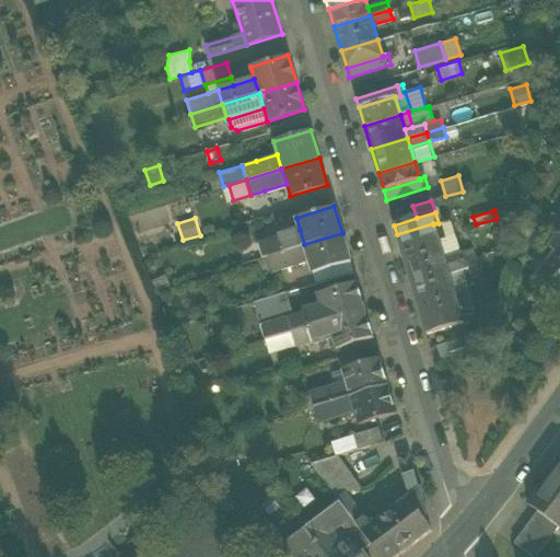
[(433,224),(439,241),(455,236),(450,219),(439,223),(433,224)]
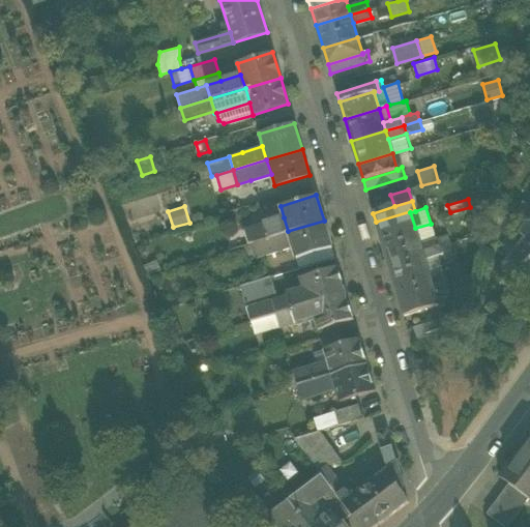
[(415,228),(410,212),(410,211),(376,222),(381,239),(415,228)]
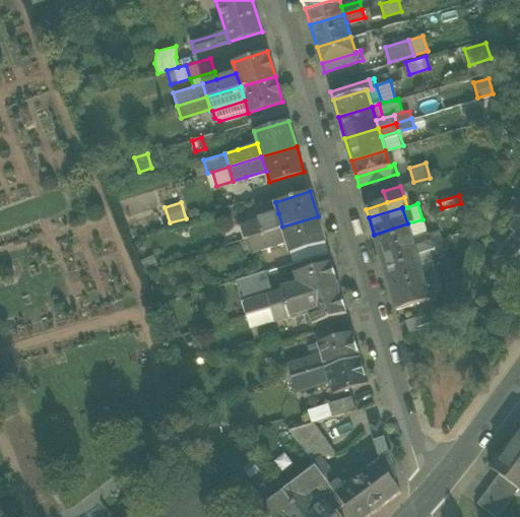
[(278,213),(259,219),(263,233),(282,227),(278,213)]
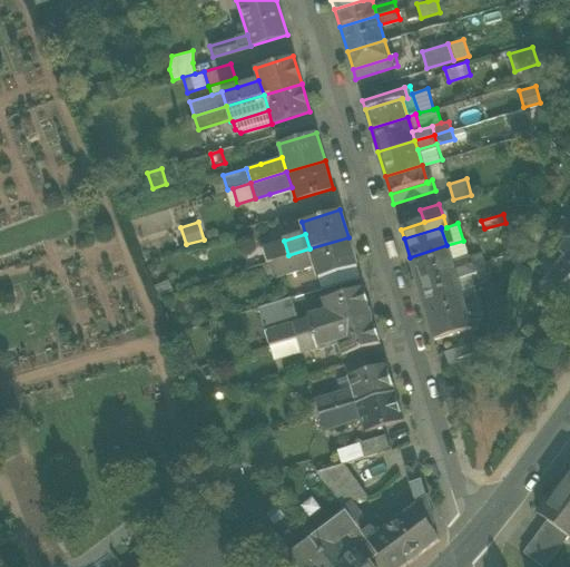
[(349,237),(310,248),(315,264),(318,276),(356,265),(349,237)]
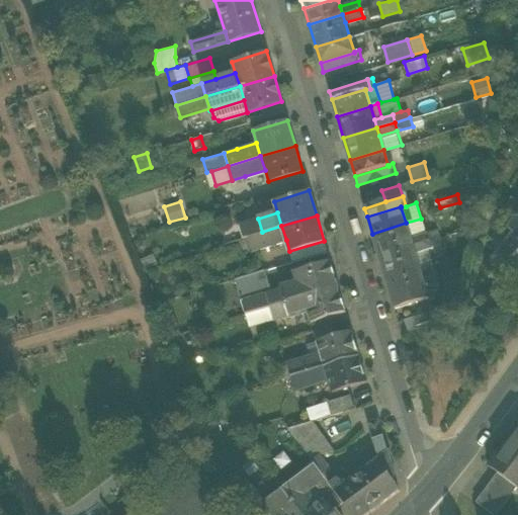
[(517,216),(517,217),(508,229),(514,233),(496,257),(517,273),(517,270),(517,216)]
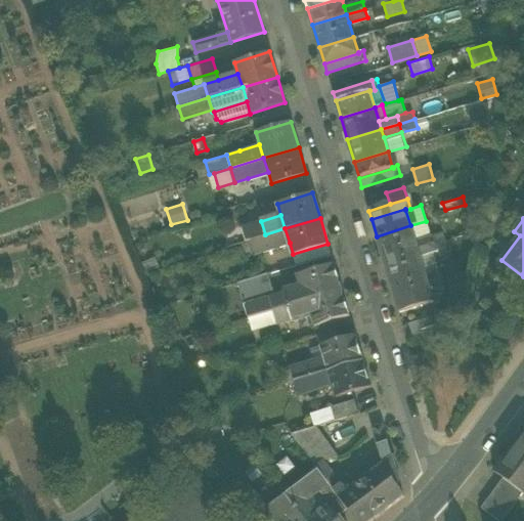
[(251,239),(265,234),(261,221),(242,226),(246,241),(251,239)]
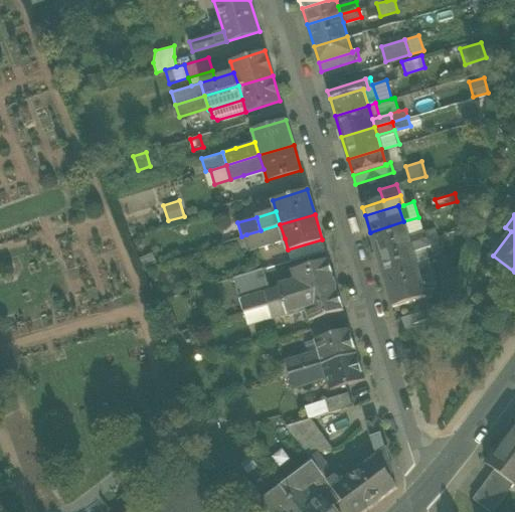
[(422,230),(418,217),(403,221),(407,235),(422,230)]
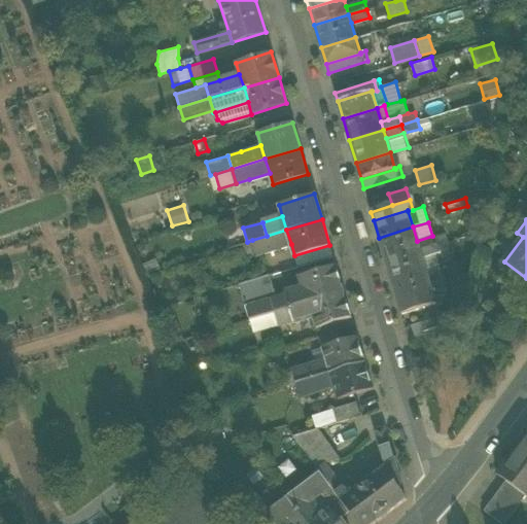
[(385,259),(419,249),(417,241),(413,226),(379,238),(385,259)]
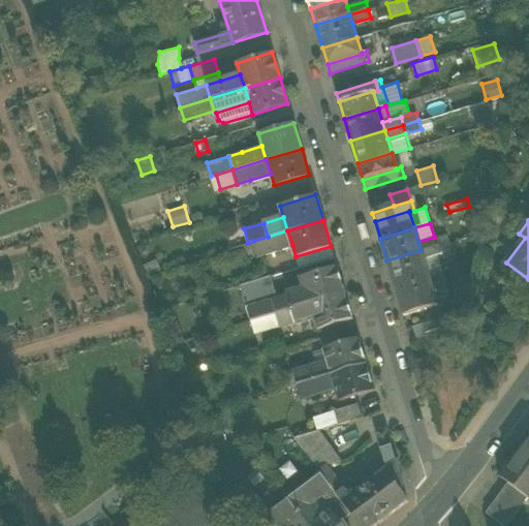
[(272,251),(292,245),(287,230),(268,237),(253,241),(258,255),(272,251)]
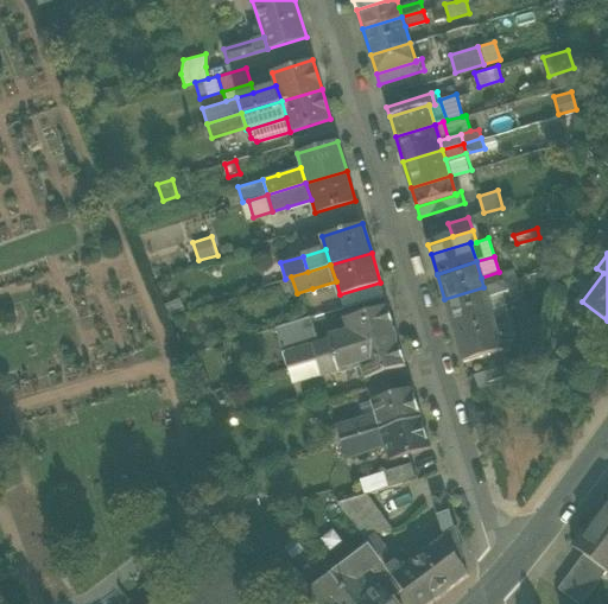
[(505,280),(507,290),(518,287),(515,278),(512,268),(502,272),(505,280)]
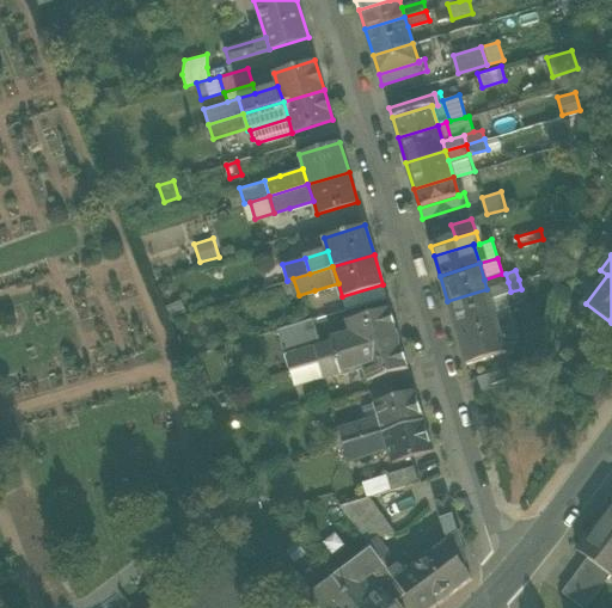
[(502,274),(484,280),(487,289),(508,282),(506,274),(502,274)]
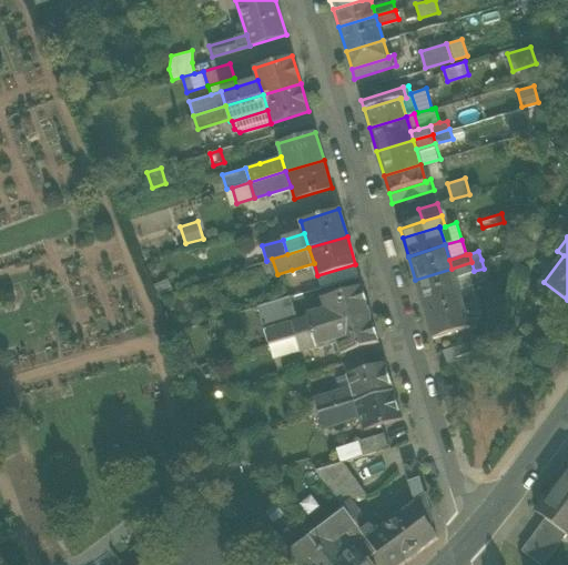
[(472,262),(452,269),(455,278),(470,272),(474,271),(472,262)]
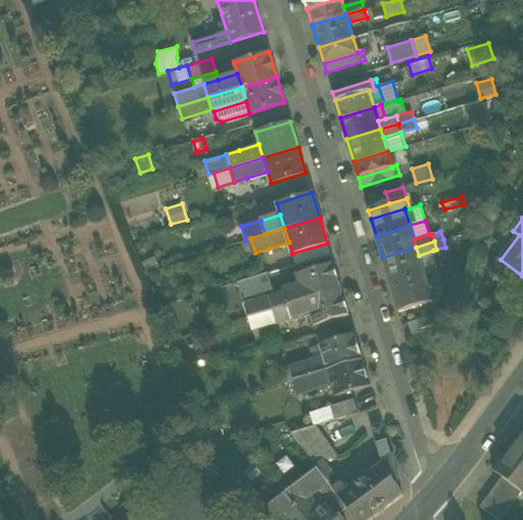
[(292,253),(295,264),(330,252),(327,243),(292,253)]
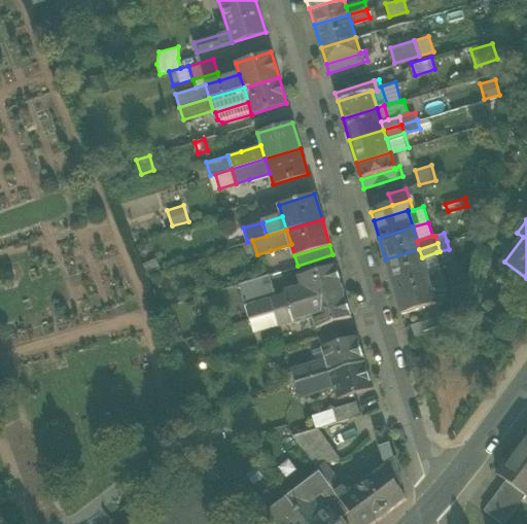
[(426,271),(422,257),(419,249),(385,259),(392,281),(426,271)]
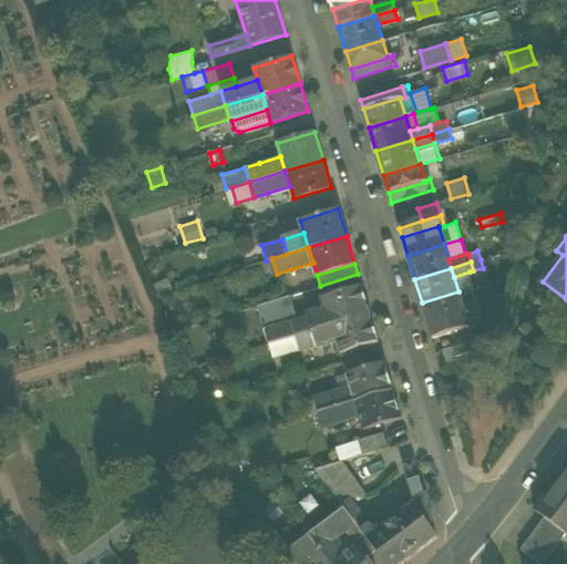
[(470,272),(454,277),(459,291),(459,293),(473,288),(474,287),(470,272)]
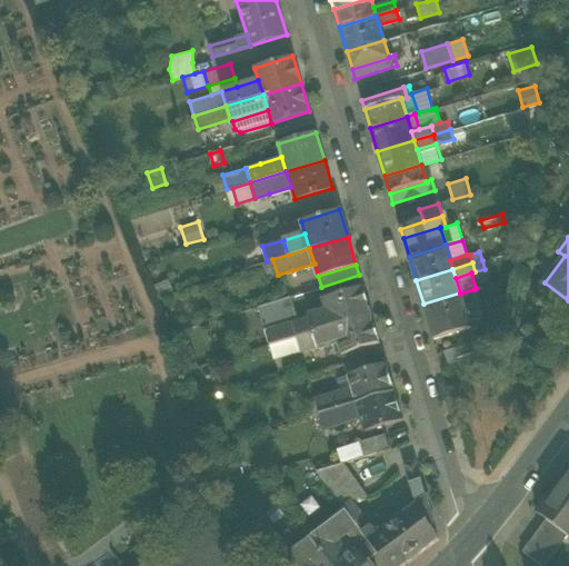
[(325,297),(328,309),(332,325),(370,314),(368,307),(369,307),(362,286),(325,297)]
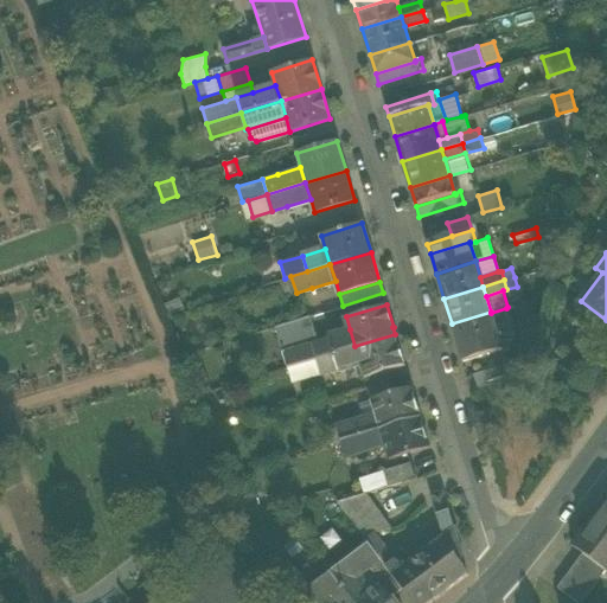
[(506,308),(491,313),(499,341),(515,338),(506,308)]
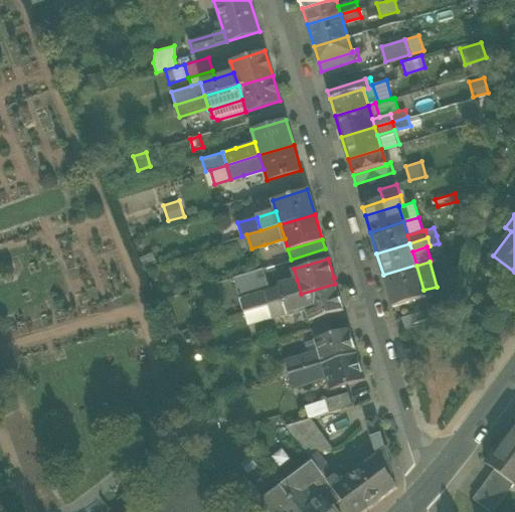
[(416,266),(416,265),(383,275),(390,300),(423,290),(416,266)]
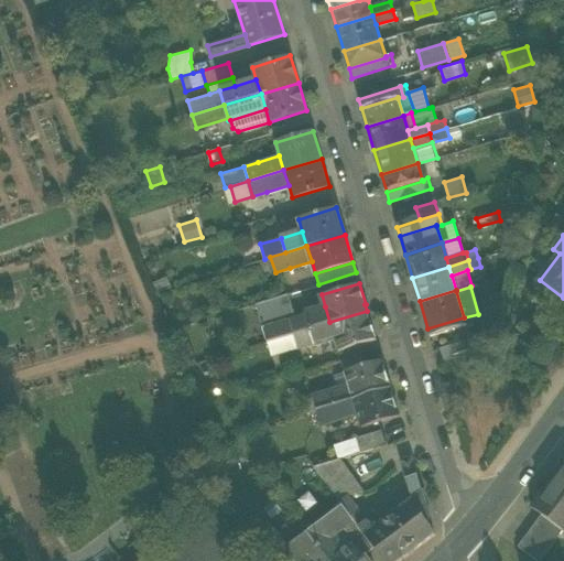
[(256,303),(262,325),(295,315),(289,293),(256,303)]
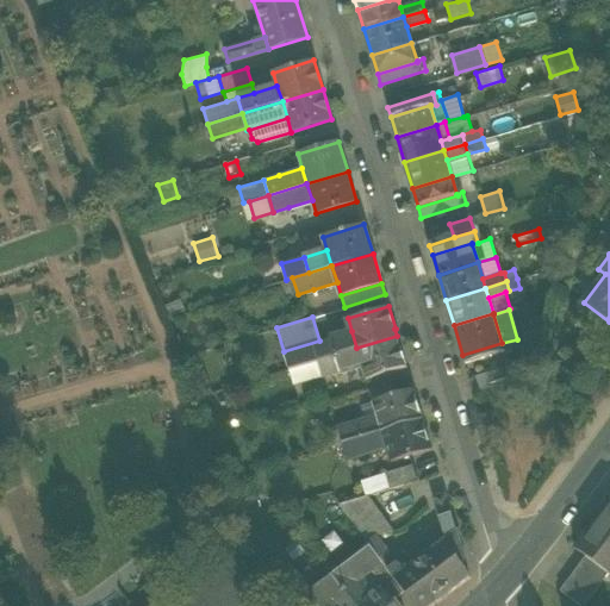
[(330,337),(330,338),(336,355),(356,348),(352,331),(330,337)]
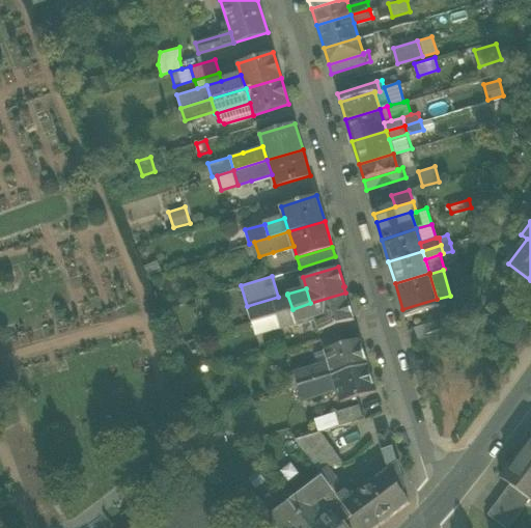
[(345,293),(310,303),(315,318),(318,329),(354,318),(347,299),(345,293)]
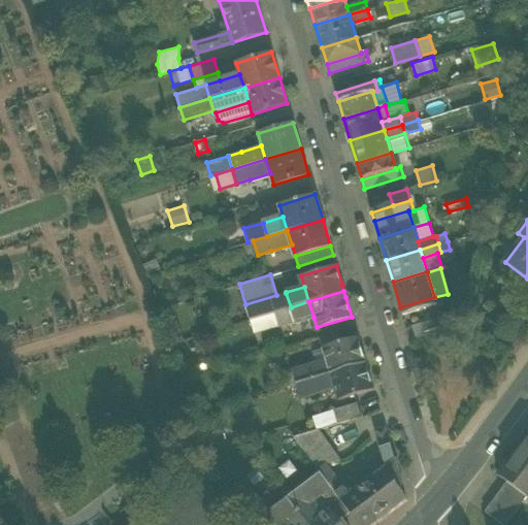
[(274,312),(291,307),(286,293),(276,295),(245,304),(251,320),(258,318),(258,317),(274,312)]
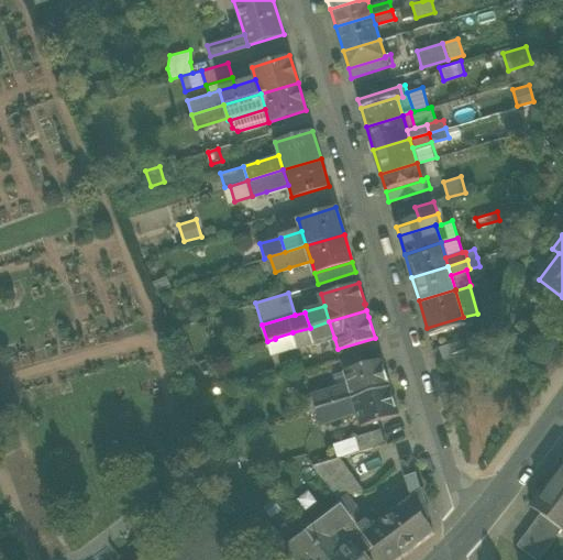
[(465,324),(463,317),(427,328),(429,335),(465,324)]
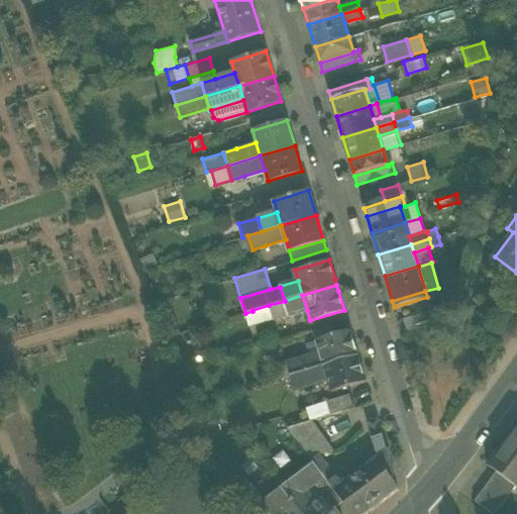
[(302,295),(285,301),(289,314),(289,315),(307,310),(302,295)]
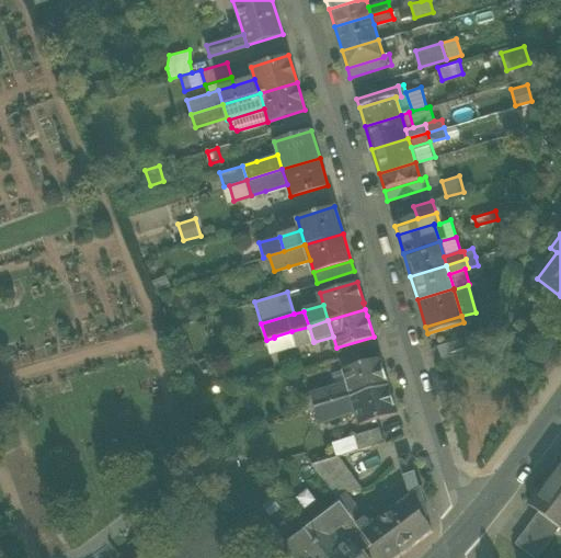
[(296,346),(313,341),(309,327),(292,331),(296,345),(296,346)]
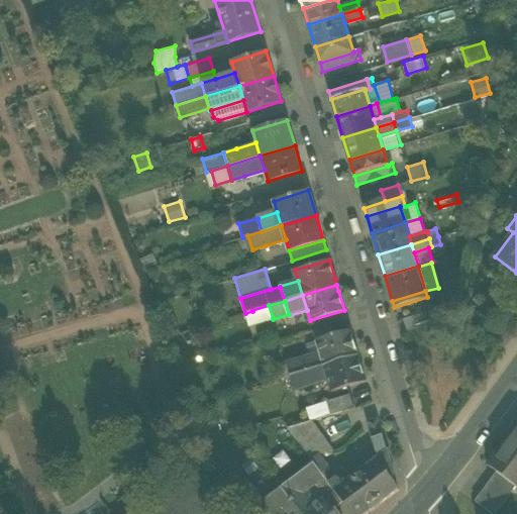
[(252,311),(255,323),(273,318),(269,305),(252,310),(252,311)]
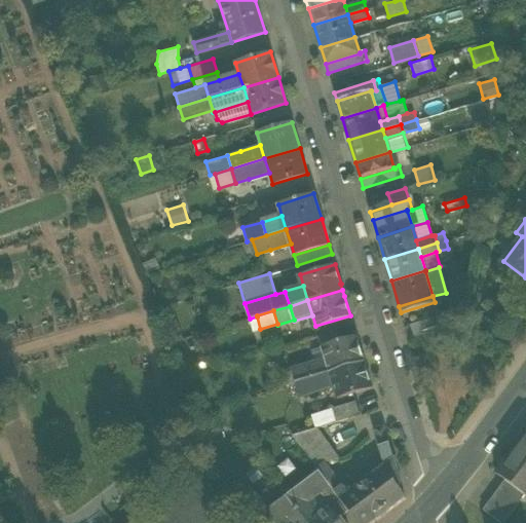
[(438,315),(442,327),(452,324),(449,311),(438,315)]
